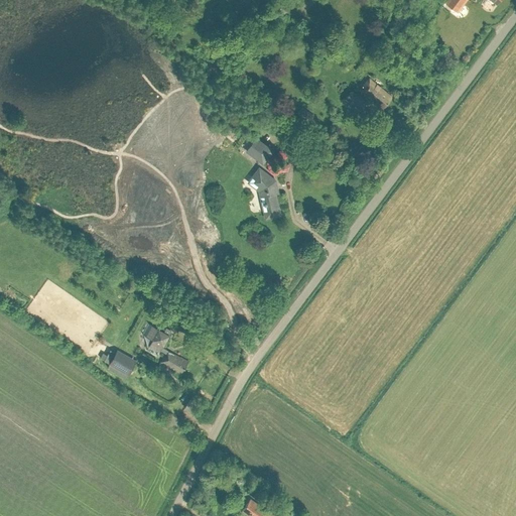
[(460,3),(462,0),(448,0),(446,3),(457,10),(461,4),(460,3)]
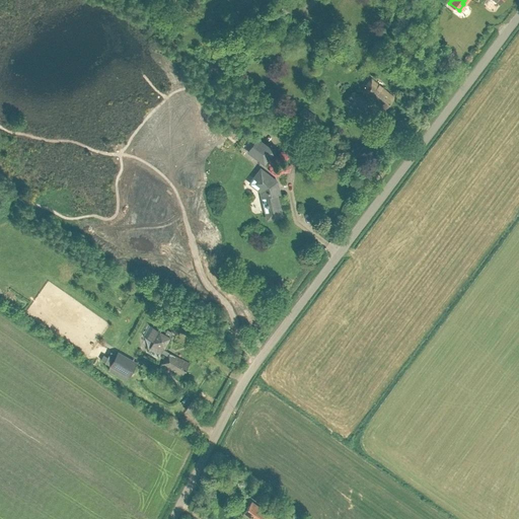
[(361,89),(371,97),(373,95),(377,99),(376,101),(383,107),(393,96),(370,77),(361,89)]
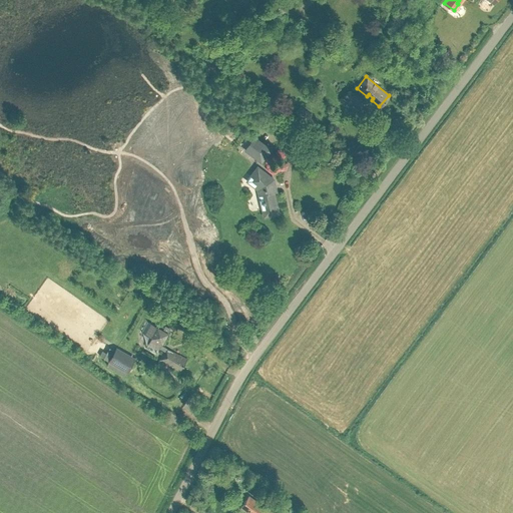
[(363,100),(349,88),(342,97),(356,109),(363,100)]
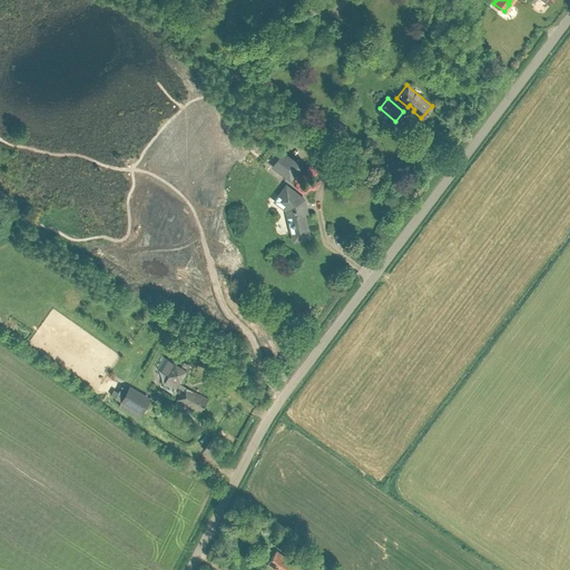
[(346,128),(333,117),(327,125),(341,136),(346,128)]
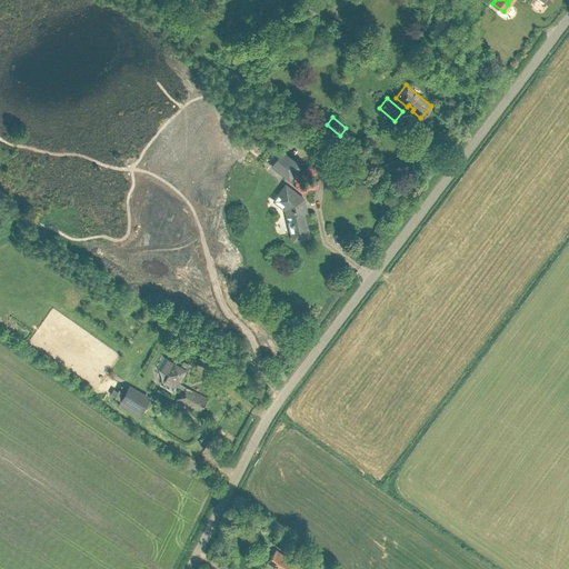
[(301,165),(282,150),(270,167),(290,181),(301,165)]
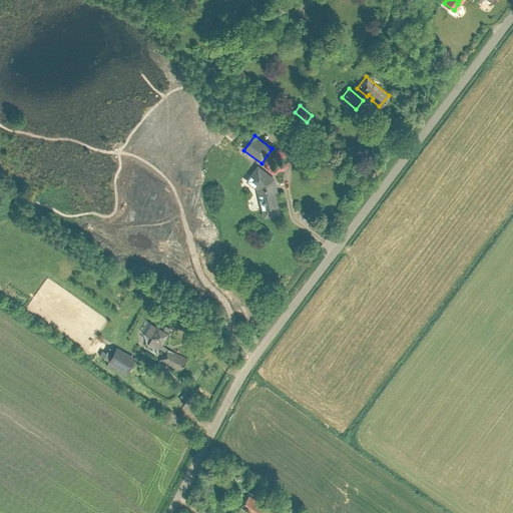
[(253,186),(258,189),(259,195),(262,194),(263,200),(262,200),(263,202),(264,202),(265,208),(262,209),(264,216),(272,214),(271,213),(276,212),(275,206),(277,206),(272,184),(275,183),(274,178),(258,166),(250,175),(258,181),(253,186)]
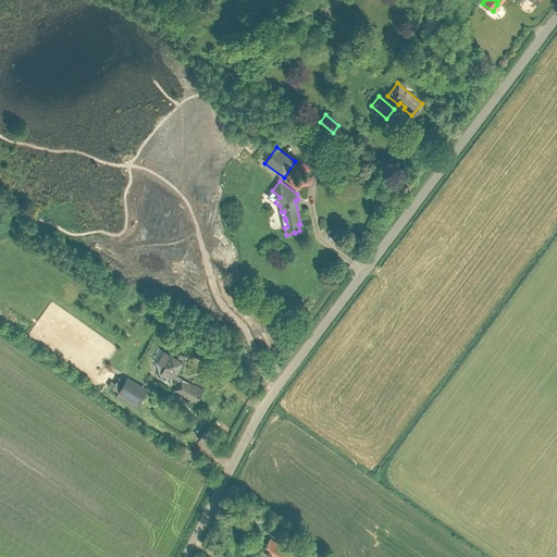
[(194,385),(173,374),(182,360),(184,356),(178,353),(175,357),(163,350),(157,362),(163,366),(160,372),(171,379),(172,378),(177,380),(173,390),(183,395),(187,396),(186,397),(195,403),(201,390),(194,385)]
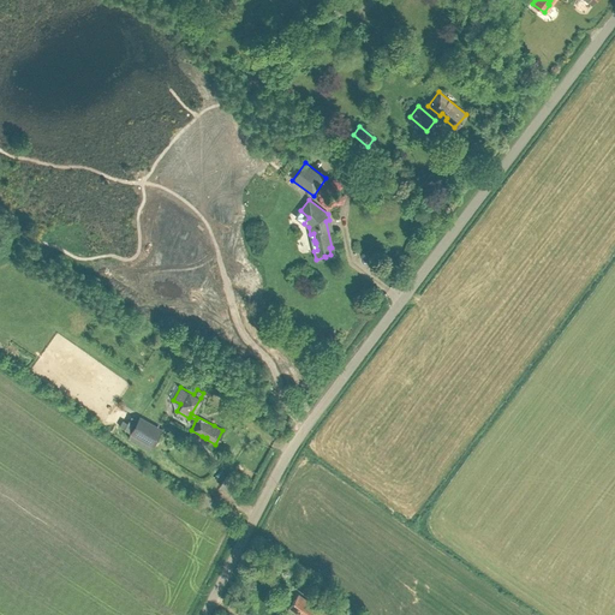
[(159,431),(137,419),(129,433),(151,445),(159,431)]
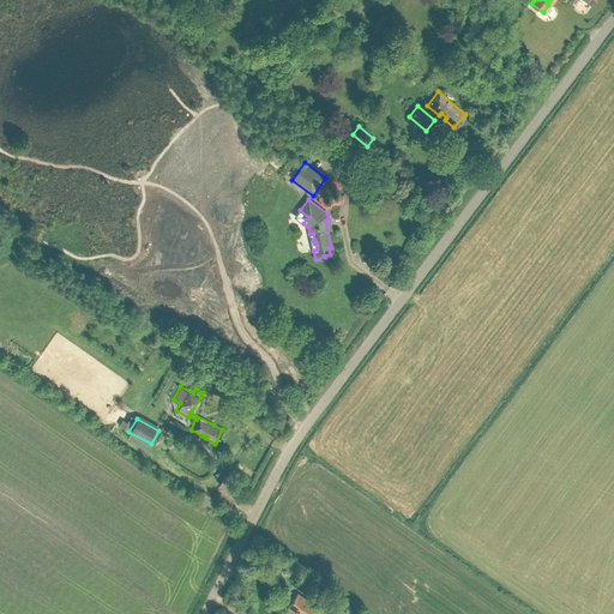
[(235,469),(232,482),(244,486),(247,473),(235,469)]
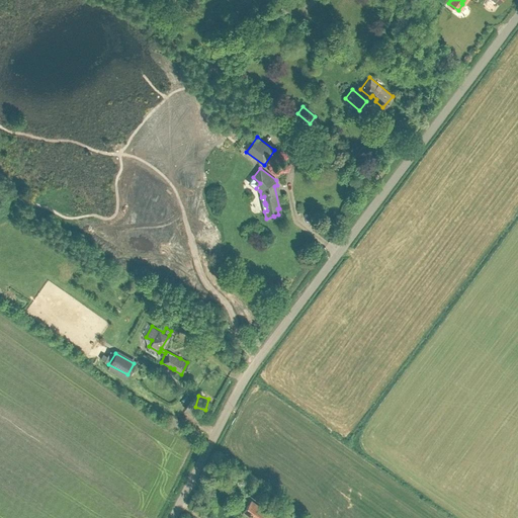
[(251,500),(243,511),(251,517),(278,517),(274,514),(273,515),(264,509),(263,510),(251,500)]
